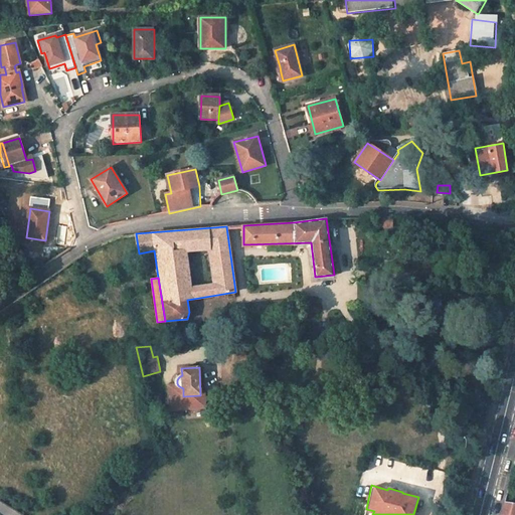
[(514,514),(514,505),(504,504),(501,514),(514,514)]
